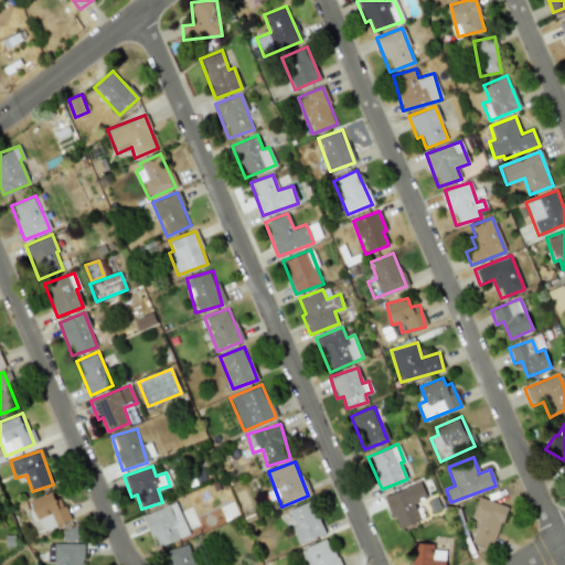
[(425,496),(420,482),(384,494),(396,529),(420,520),(414,500),(425,496)]
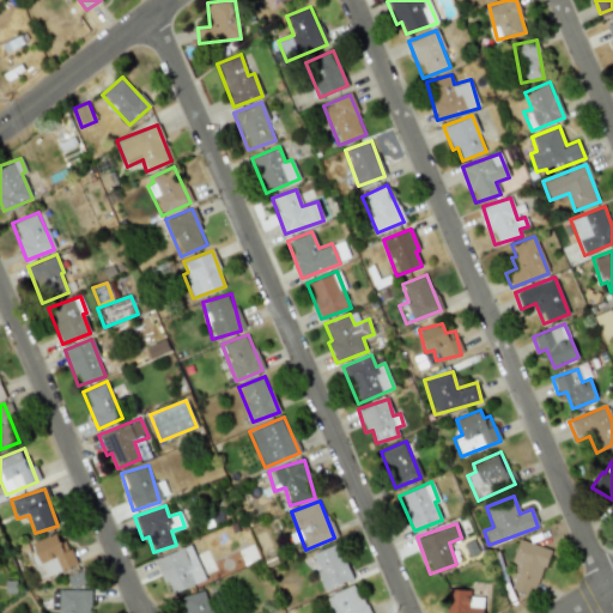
[(31,557),(40,578),(74,565),(62,530),(31,542),(36,556),(31,557)]
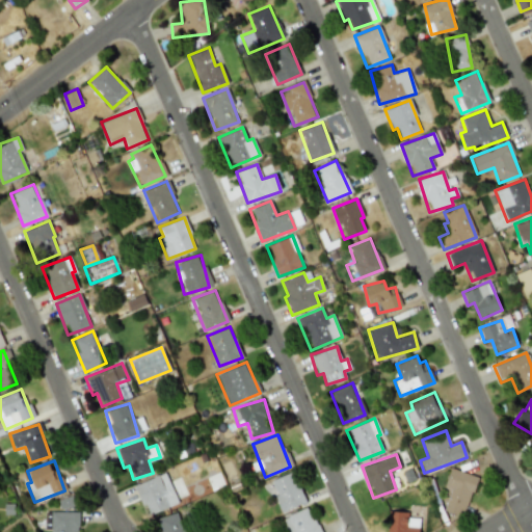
[(444,486),(450,489),(443,510),(462,516),(477,477),(450,468),(444,486)]
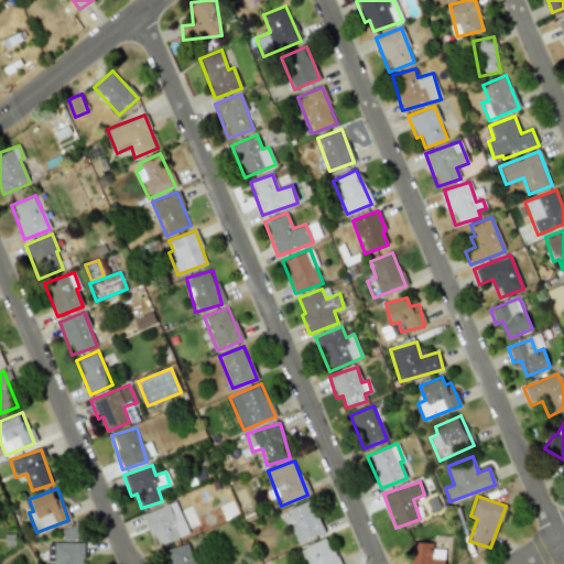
[(285,509),(297,542),(323,533),(311,500),(285,509)]
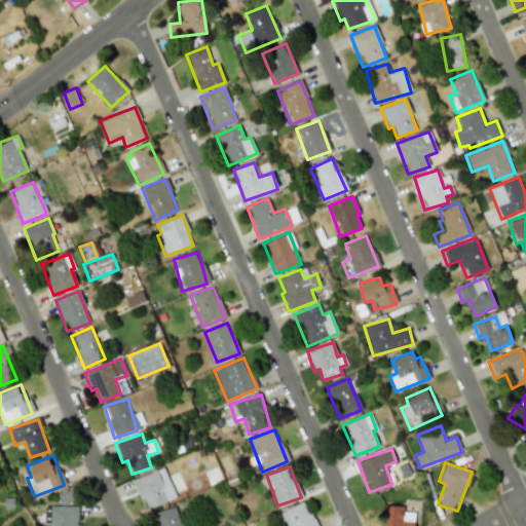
[(145,510),(175,498),(163,467),(134,479),(145,510)]
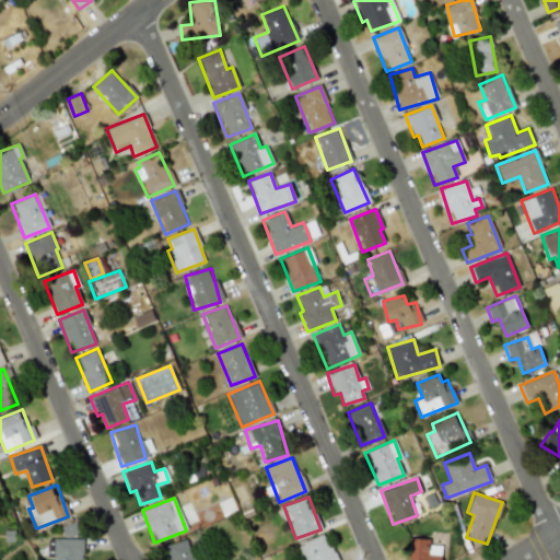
[(61,525),(63,536),(79,532),(76,522),(61,525)]
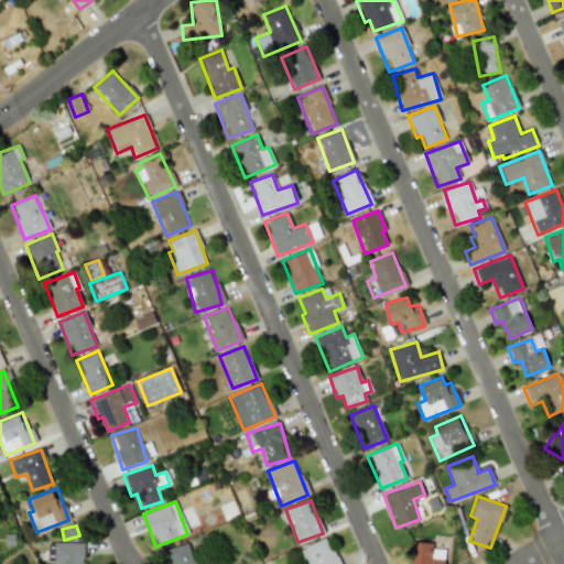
[(303,563),(336,563),(329,539),(299,548),(303,563)]
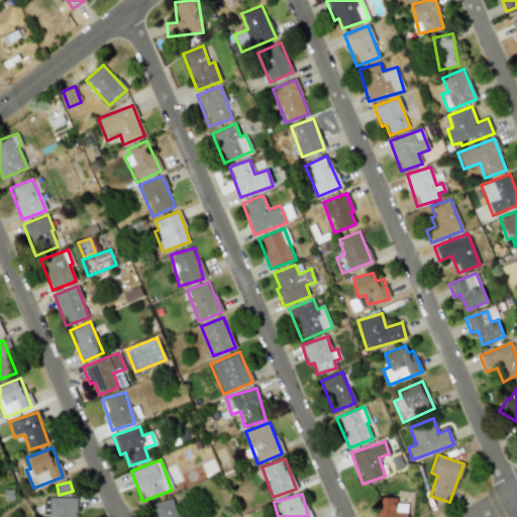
[(74,516),(75,498),(43,497),(42,515),(48,515),(48,516),(74,516)]
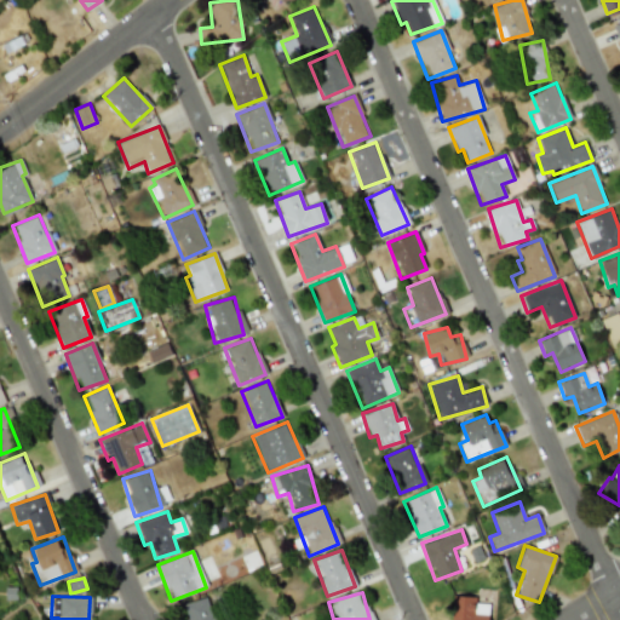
[(181,604),(185,619),(214,619),(207,596),(181,604)]
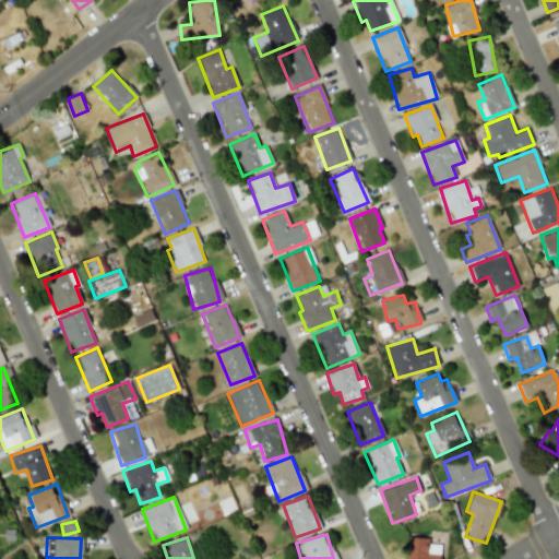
[(439,558),(440,544),(429,544),(429,538),(408,537),(407,558),(439,558)]
